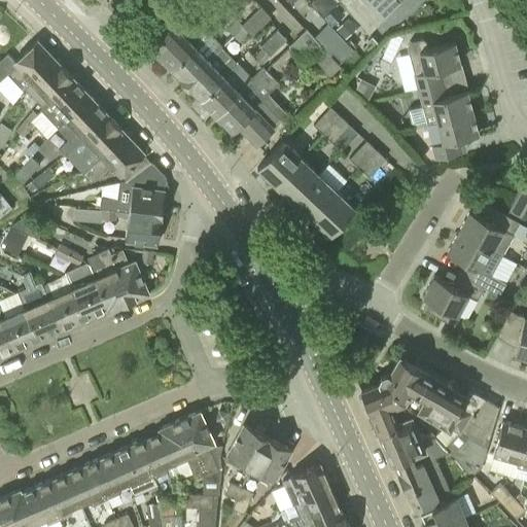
[(140,34),(155,50),(191,15),(176,0),(161,0),(160,1),(166,7),(162,11),(163,12),(140,34)]
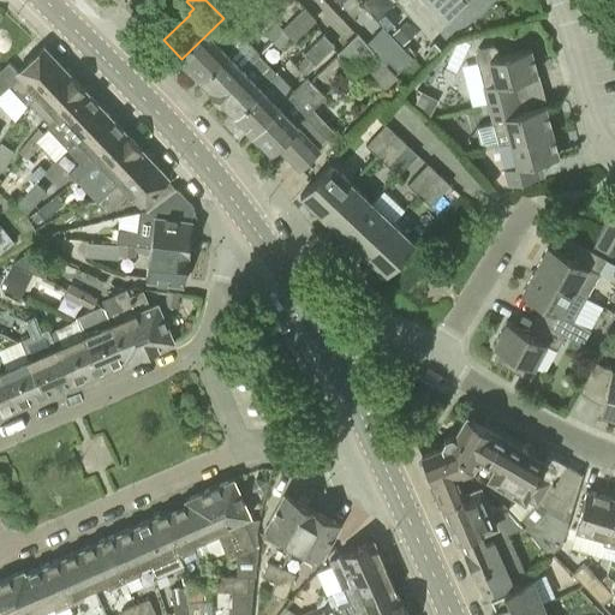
[(263,0),(240,0),(238,3),(245,12),(257,1),(260,4),(263,0)]
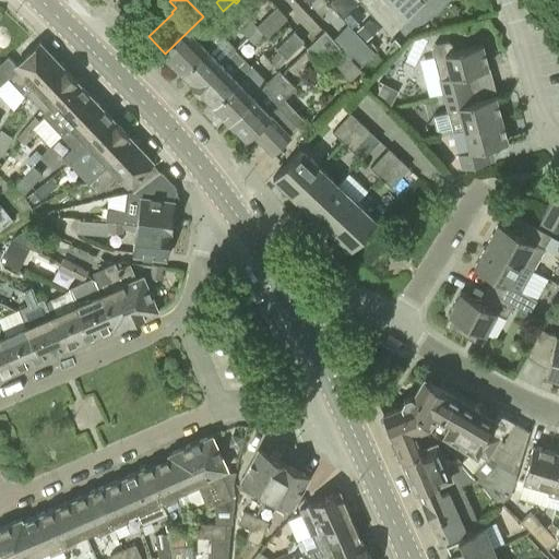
[(329,0),(351,23),(358,16),(343,0),(329,0)]
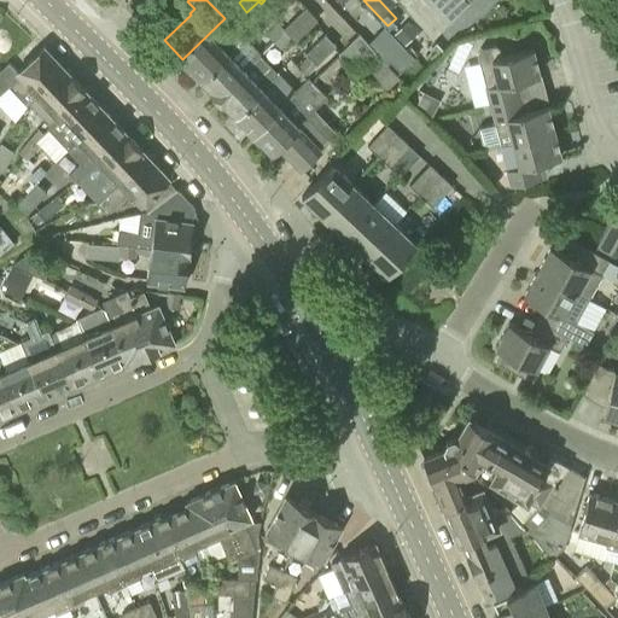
[(424,29),(437,17),(419,0),(410,0),(403,7),(424,29)]
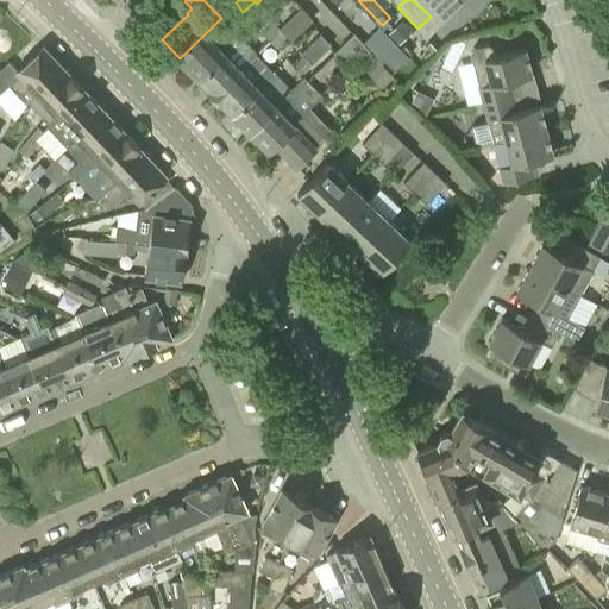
[(454,8),(446,0),(431,0),(428,4),(443,19),(454,8)]
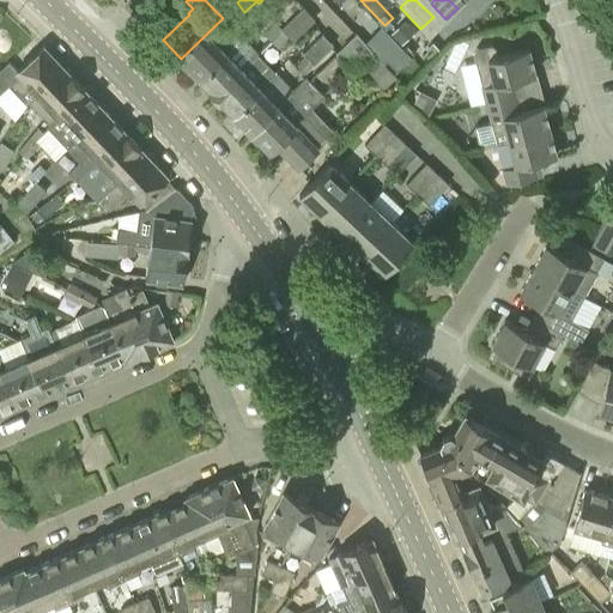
[(280,28),(289,37),(292,41),(315,20),(303,7),(280,28)]
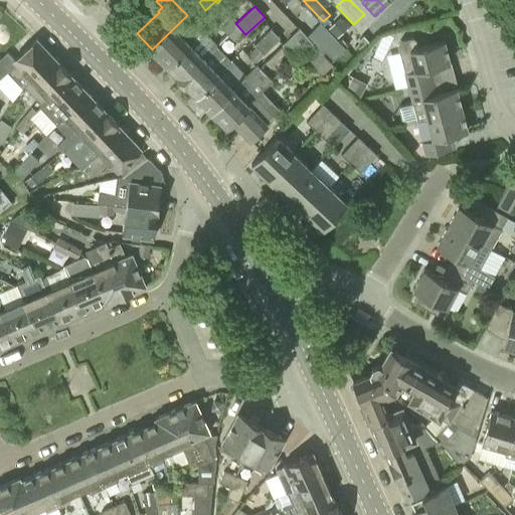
[(152,49),(167,64),(201,30),(187,15),(152,49)]
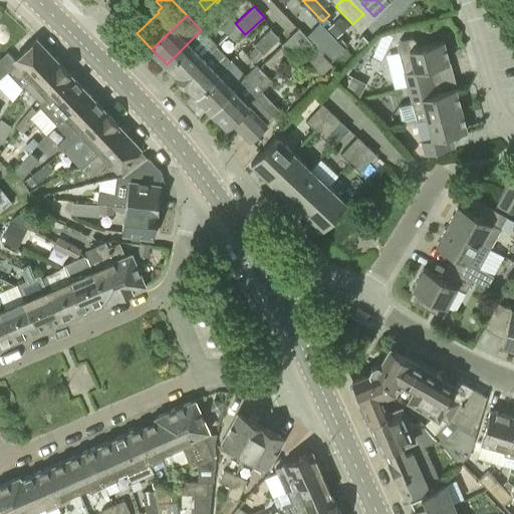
[(221,27),(226,32),(235,23),(230,18),(221,27)]
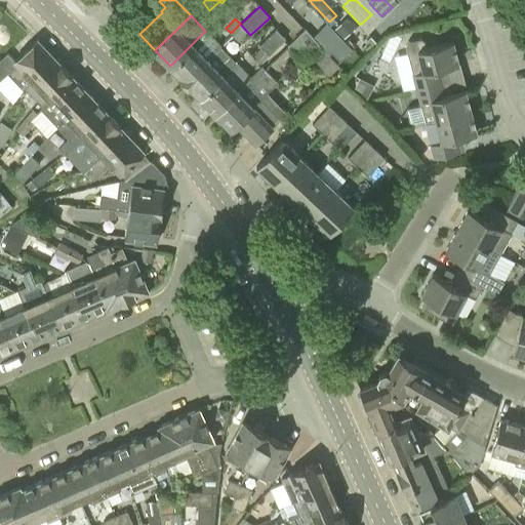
[(331,29),(341,39),(350,30),(340,21),(331,29)]
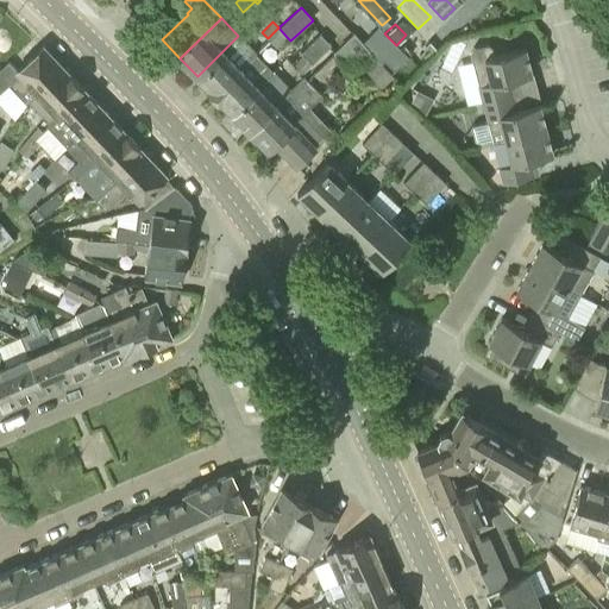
[(278,27),(268,38),(276,48),(287,37),(278,27)]
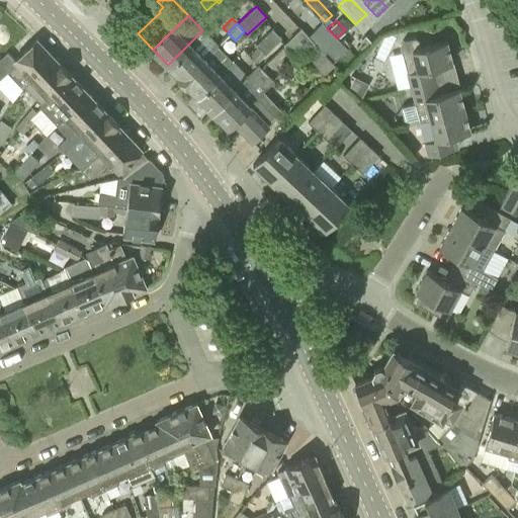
[(346,48),(337,38),(327,28),(323,23),(309,37),(316,46),(317,47),(320,44),(335,59),(346,48)]
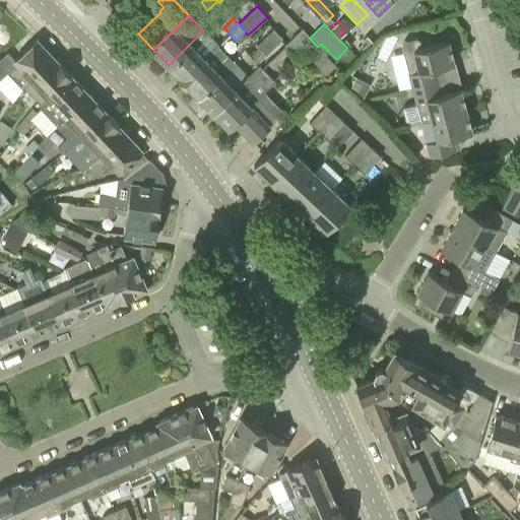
[(466,44),(460,24),(449,27),(452,38),(455,37),(458,46),(466,44)]
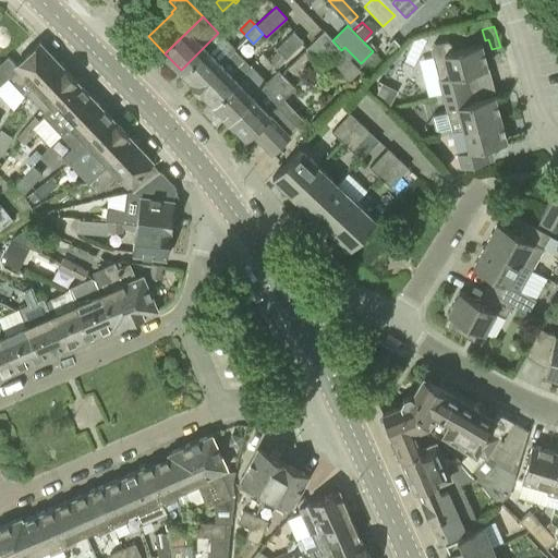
[(278,50),(284,58),(303,40),(293,31),(275,48),(278,50)]
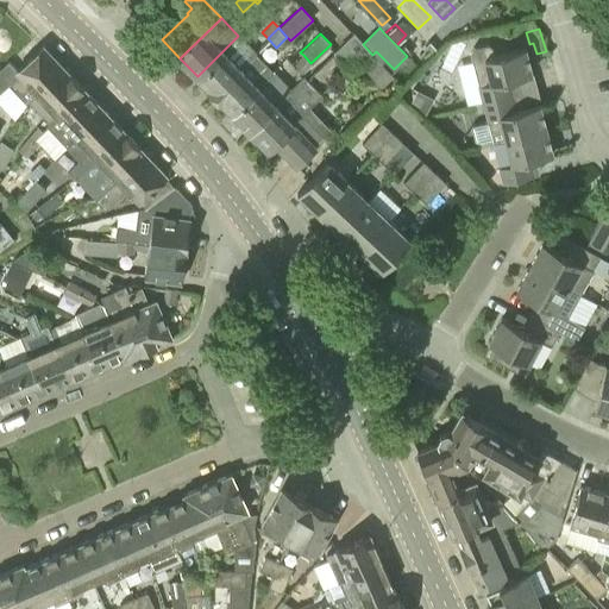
[(360,62),(371,54),(363,44),(353,33),(343,43),(360,62)]
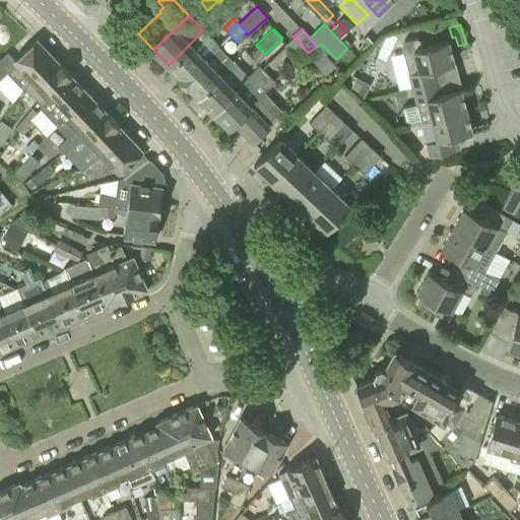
[(176,74),(182,81),(218,46),(203,30),(169,65),(177,73),(176,74)]
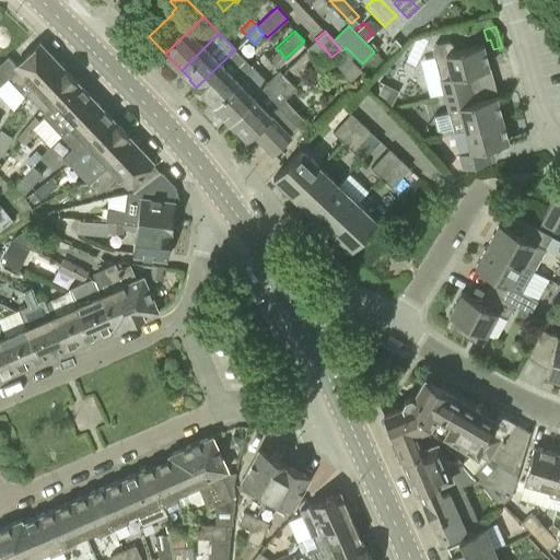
[(324,63),(331,57),(315,39),(306,48),(323,66),(324,63)]
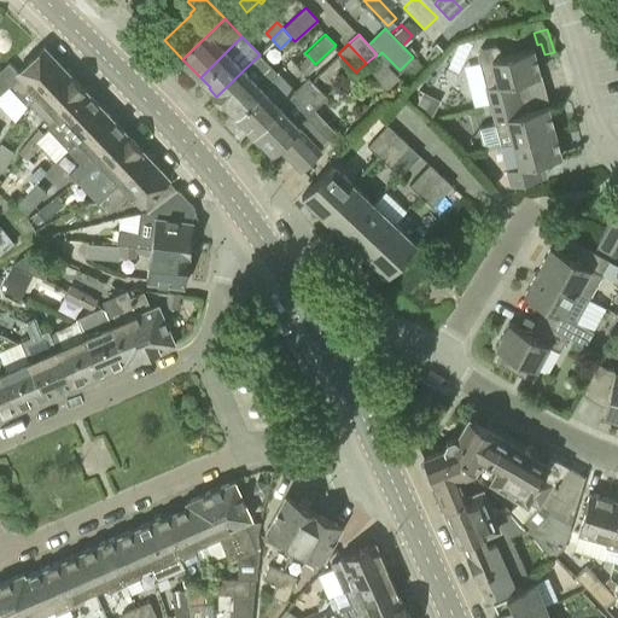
[(39,94),(65,68),(44,46),(17,71),(7,60),(0,68),(0,92),(7,86),(25,104),(27,103),(28,104),(39,94)]
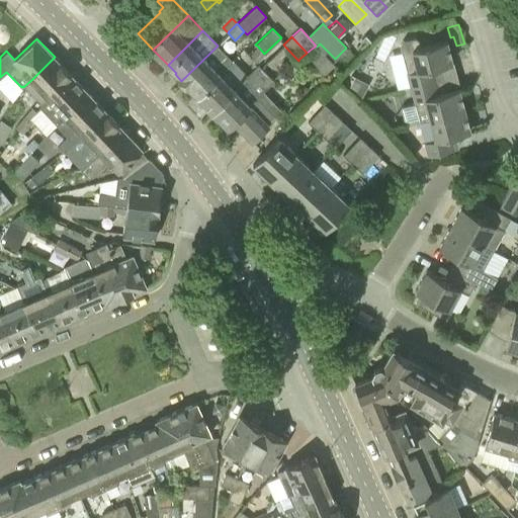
[(410,87),(436,80),(432,68),(452,63),(446,40),(420,48),(419,40),(414,38),(402,41),(400,45),(402,52),(389,55),(397,88),(410,85),(410,87)]
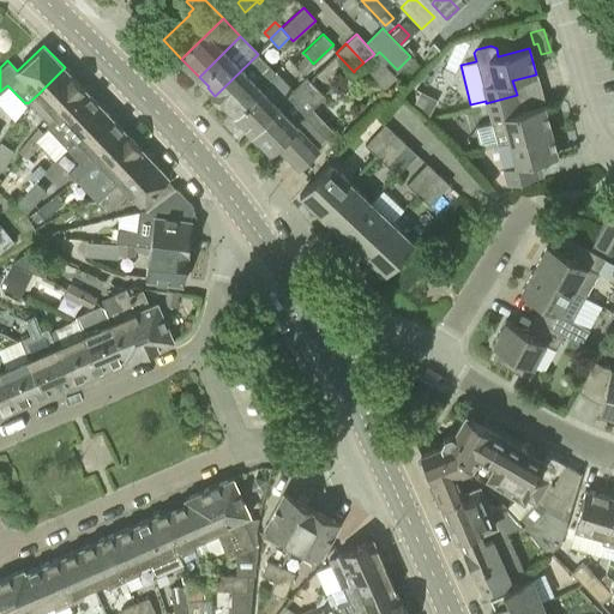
[(223,102),(233,112),(276,72),(258,54),(215,96),(222,103),(223,102)]
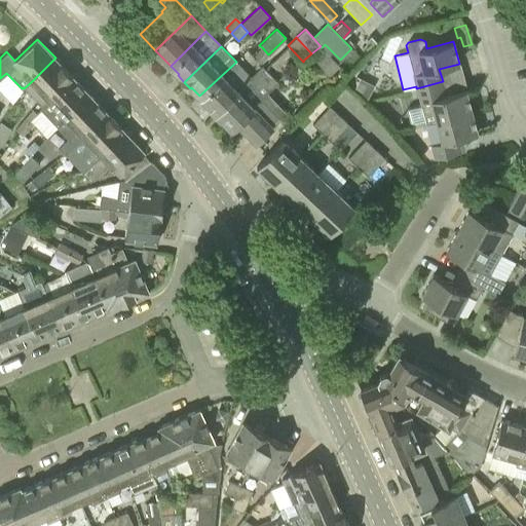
[(321,46),(311,53),(304,60),(310,67),(316,61),(330,74),(338,65),(322,47),(321,46)]
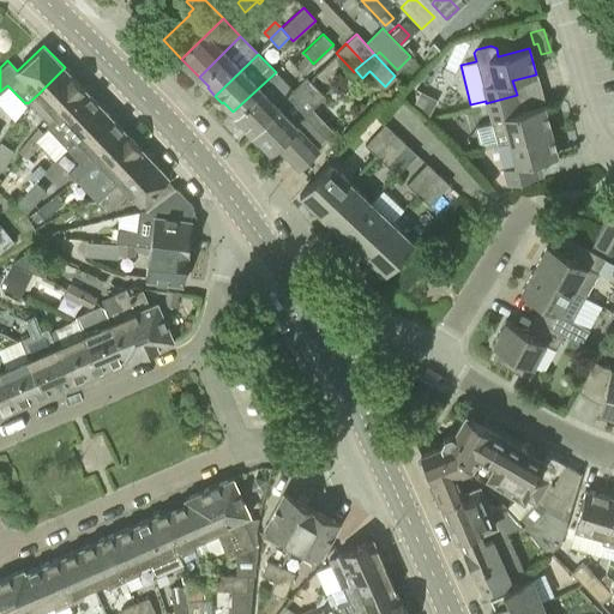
[(313,64),(306,55),(295,65),(304,73),(313,64)]
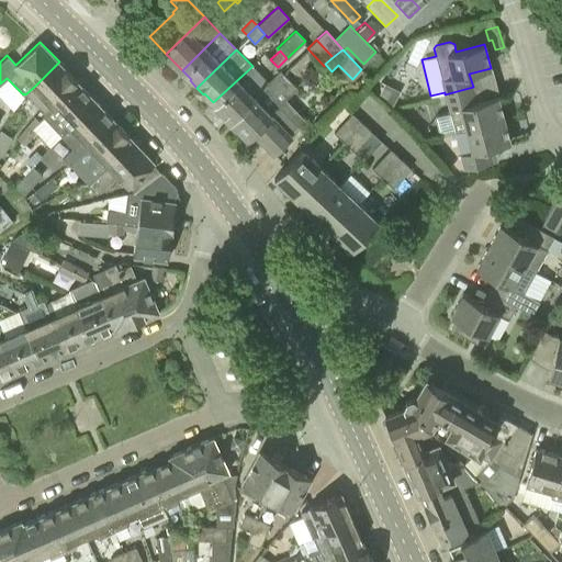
[(54,104),(78,81),(59,62),(35,86),(25,94),(44,113),(42,115),(54,104)]
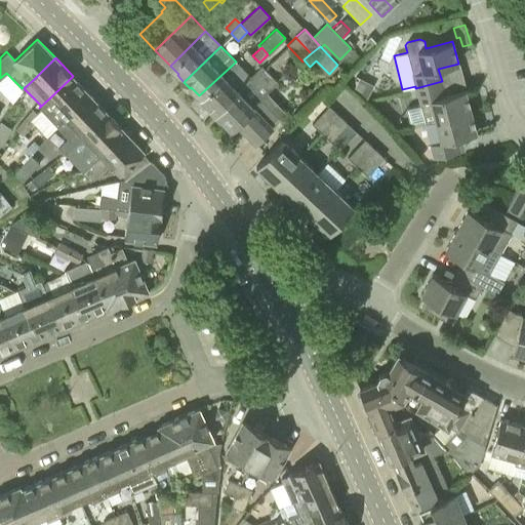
[(199,95),(214,111),(251,77),(236,62),(199,95)]
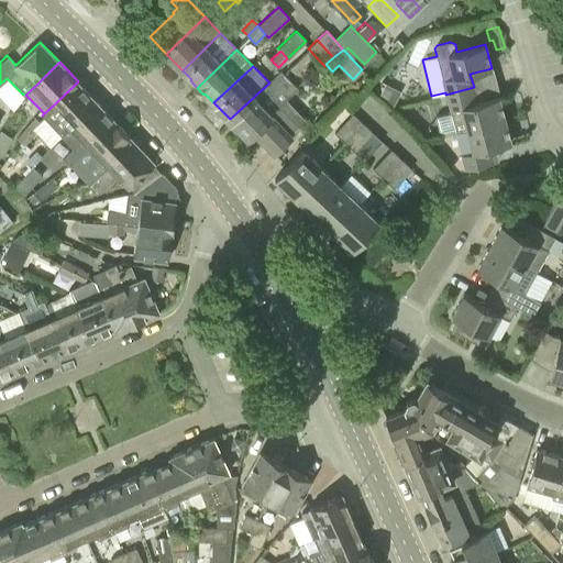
[(274,152),(295,132),(317,113),(305,101),(307,99),(280,72),(269,83),(230,119),(247,136),(253,131),(274,152)]
